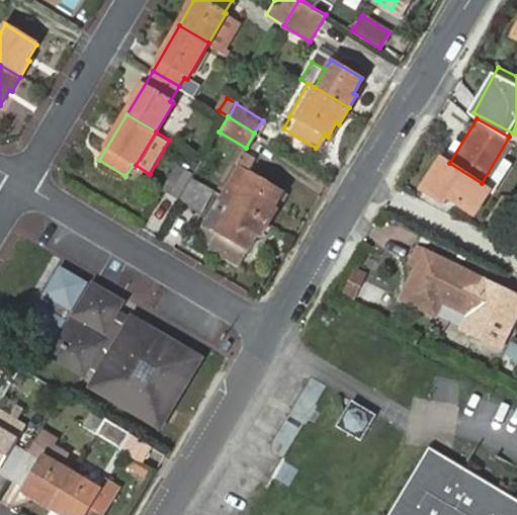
[(163,189),(178,198),(192,176),(178,167),(163,189)]
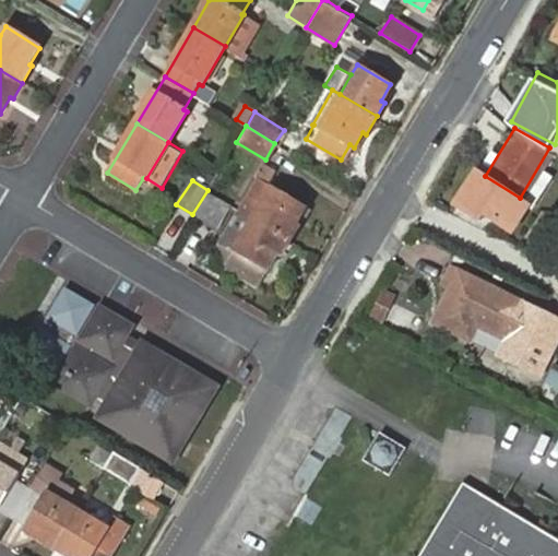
[(254,216),(292,239),(299,224),(297,223),(306,208),(271,187),(254,216)]
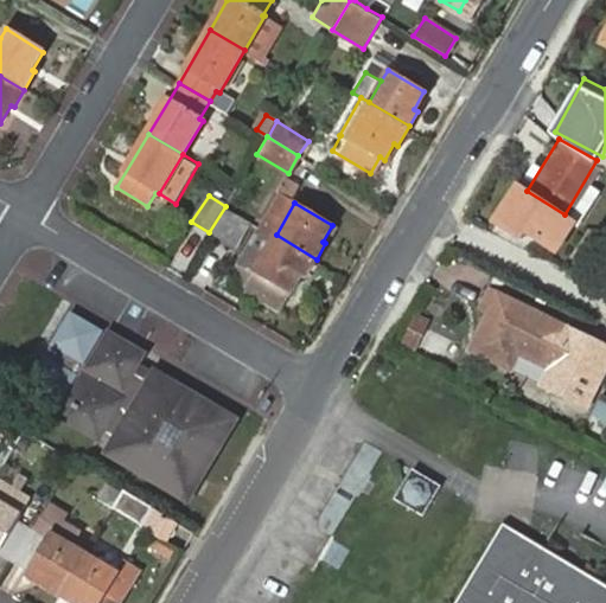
[(225,206),(209,232),(229,244),(246,217),(225,206)]
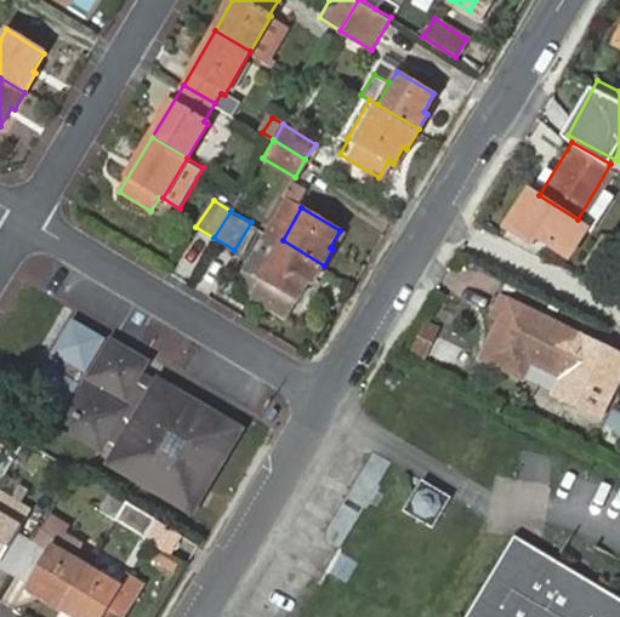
[(312,285),(324,266),(283,240),(267,232),(244,270),(261,280),(297,302),(308,284),(312,285)]
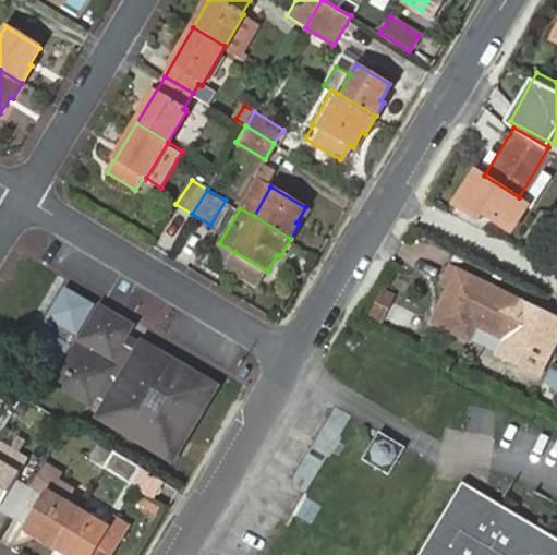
[(267,272),(234,252),(223,269),(256,290),(267,272)]
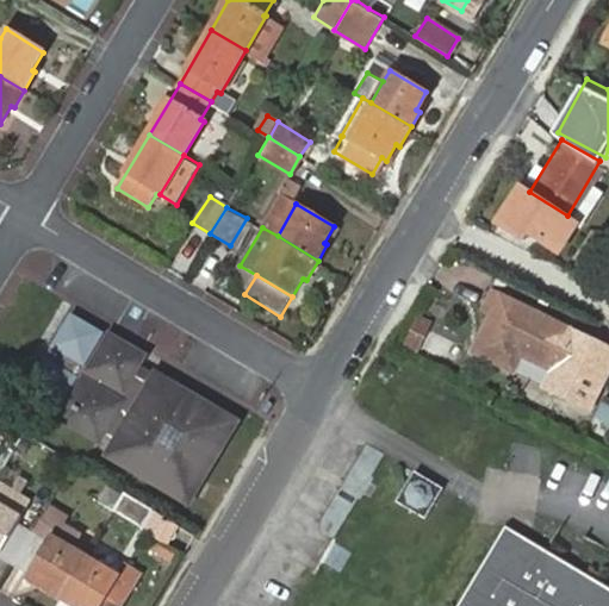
[(521,354),(538,362),(558,324),(499,295),(471,348),(513,369),(521,354)]
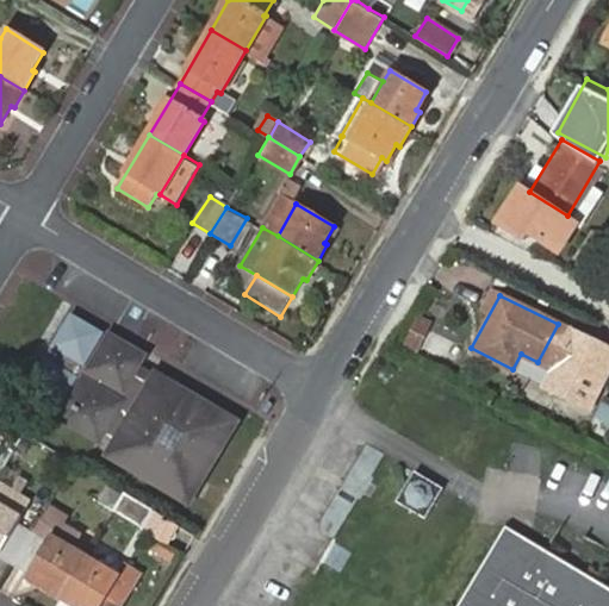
[(72,313),(25,389),(58,410),(78,378),(84,381),(95,388),(103,376),(91,369),(85,366),(105,332),(72,313)]
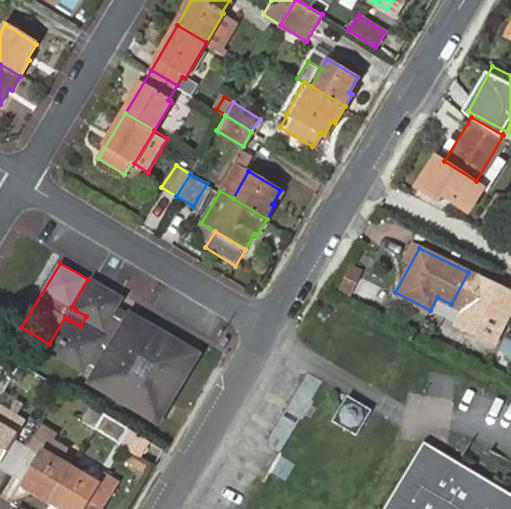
[(468,272),(451,304),(458,307),(474,275),(468,272)]
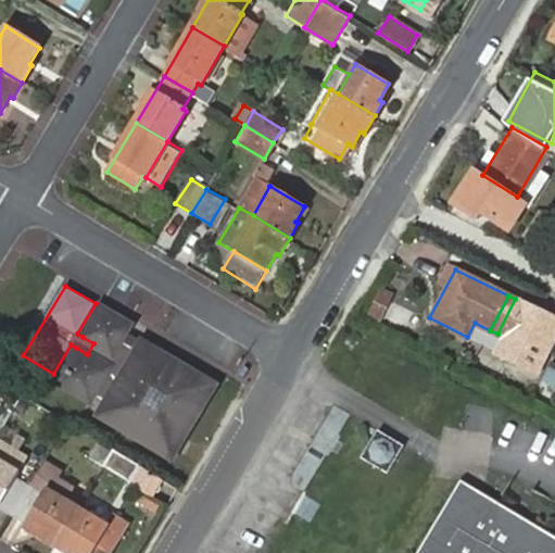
[(76,348),(55,381),(90,401),(95,393),(105,401),(99,413),(171,457),(215,385),(138,339),(129,354),(124,350),(117,346),(130,325),(100,306),(83,337),(93,343),(87,354),(76,348)]
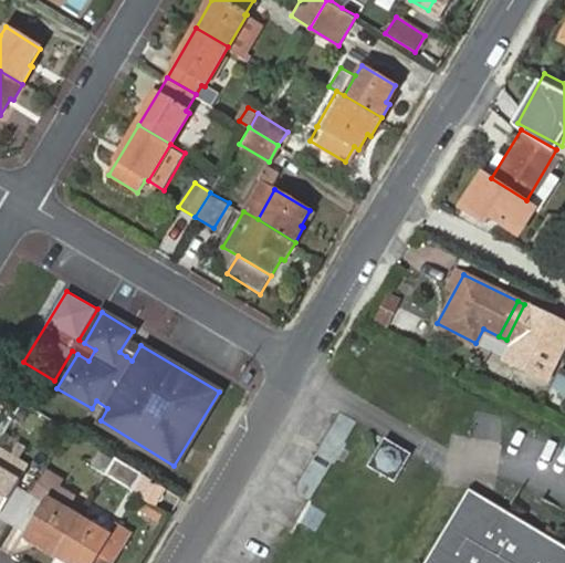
[(564,348),(564,345),(564,326),(555,324),(550,343),(564,348)]
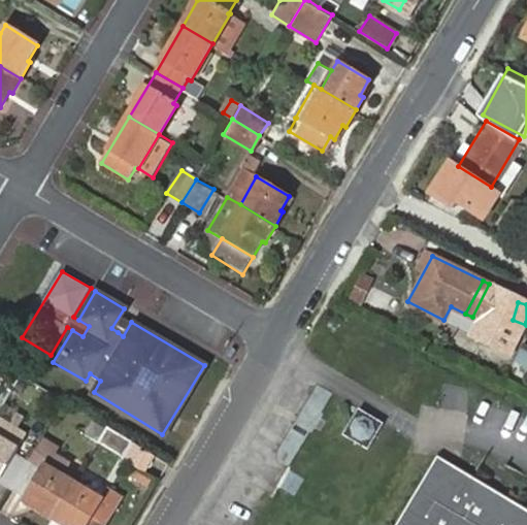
[(511,365),(526,332),(507,324),(491,356),(511,365)]
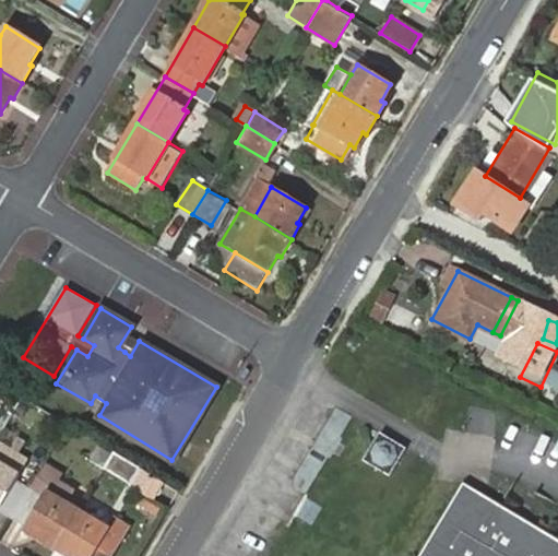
[(22,397),(0,383),(0,406),(12,413),(22,397)]
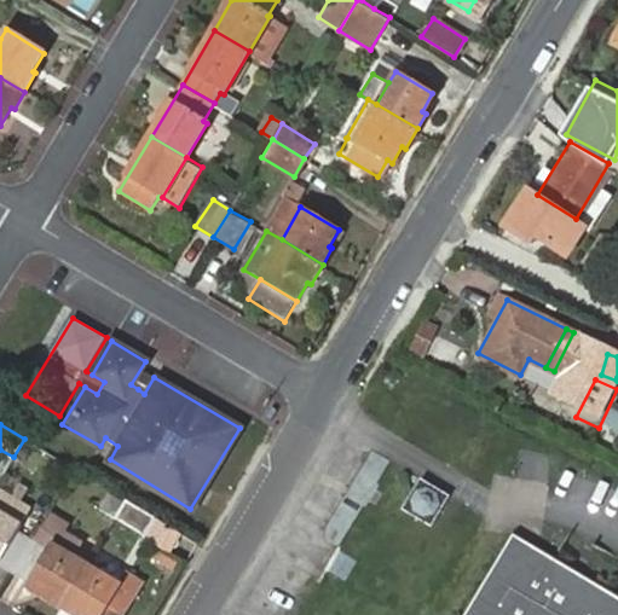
[(422,474),(403,504),(431,522),(450,491),(422,474)]
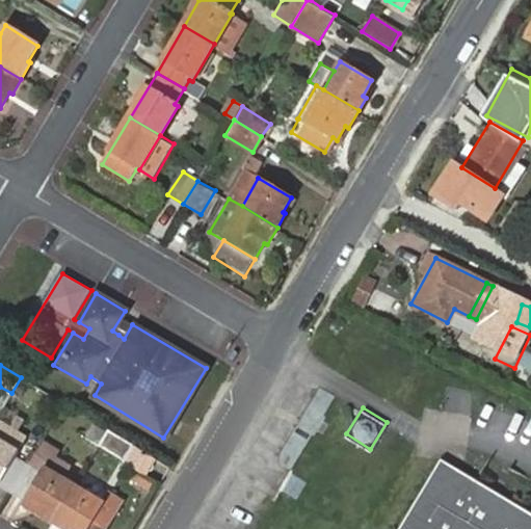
[(134,445),(108,429),(99,445),(125,460),(134,445)]
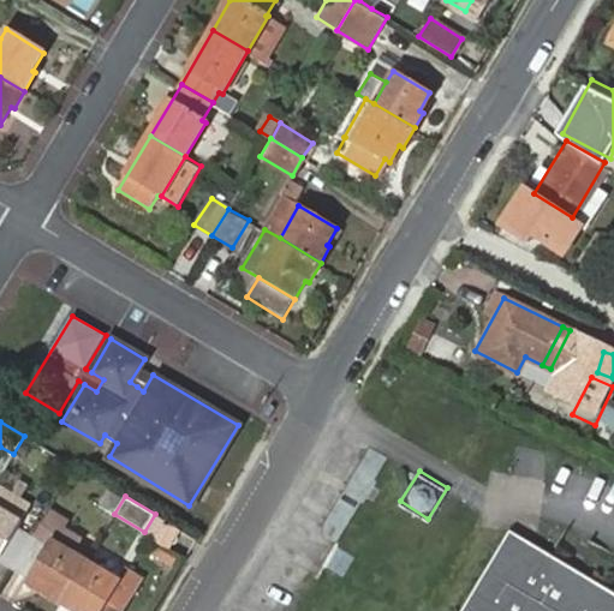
[(0,562),(13,570),(33,537),(17,528),(21,522),(0,510),(0,562)]
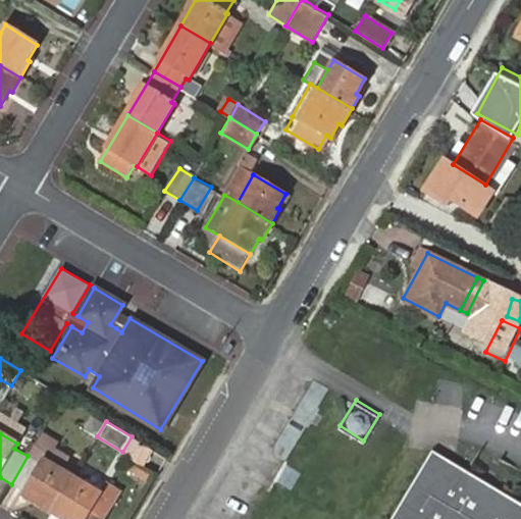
[(433,449),(389,515),(396,518),(520,518),(520,502),(484,480),(433,449)]
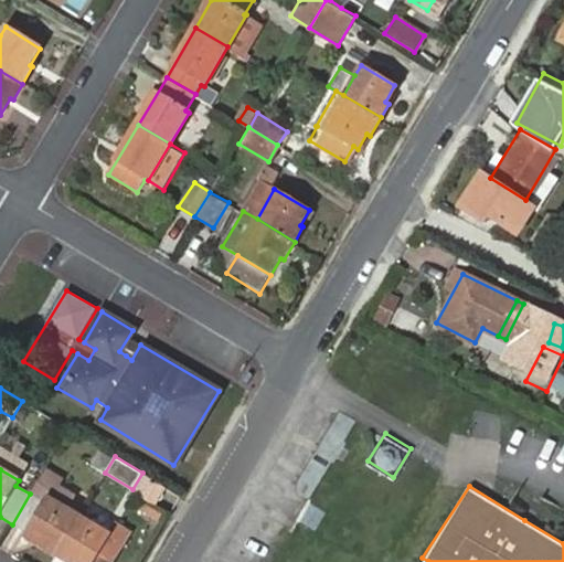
[(42,501),(30,494),(12,525),(25,532),(23,536),(56,554),(78,516),(45,496),(42,501)]
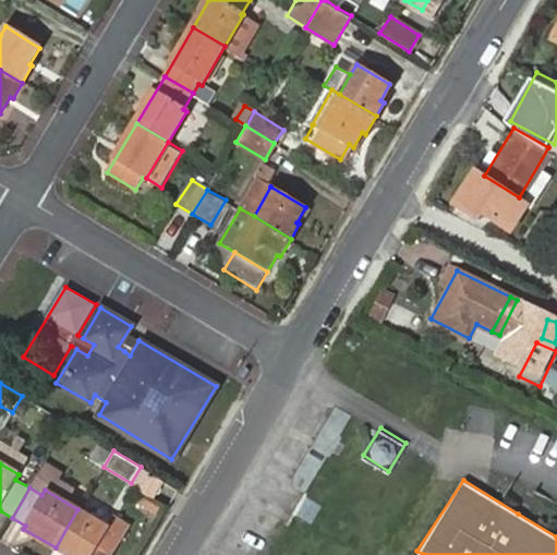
[(77,509),(56,547),(68,554),(76,554),(77,554),(76,554),(110,554),(129,525),(116,517),(109,529),(77,509)]
